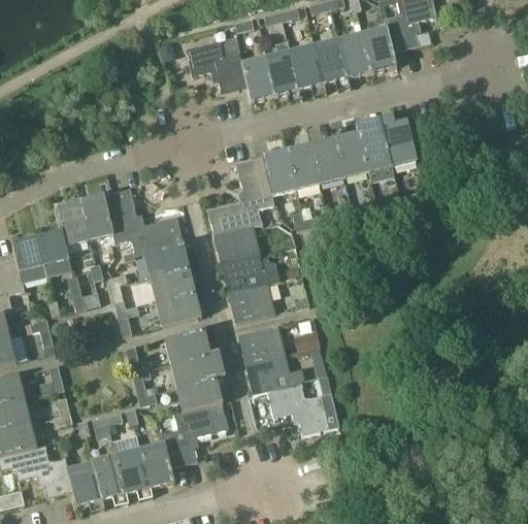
[(332,0),(324,2),(327,11),(342,7),(340,0),(332,0)]
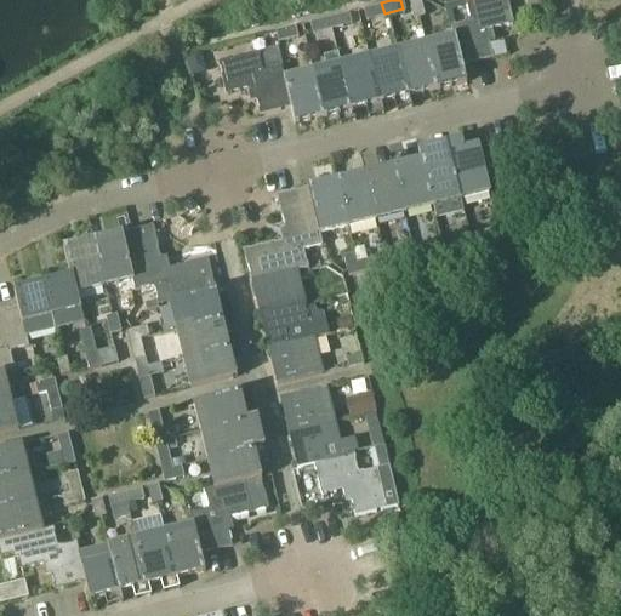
[(425,12),(422,0),(410,0),(414,15),(425,12)]
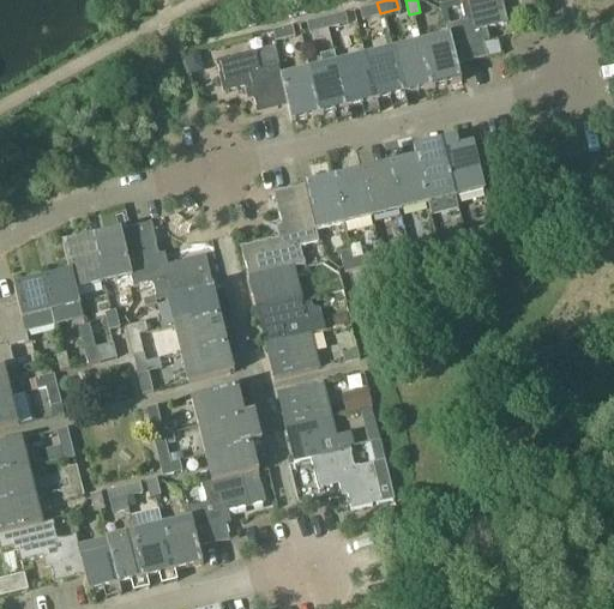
[(444,0),(438,1),(444,22),(446,22),(449,20),(446,8),(447,6),(461,2),(461,0),(444,0)]
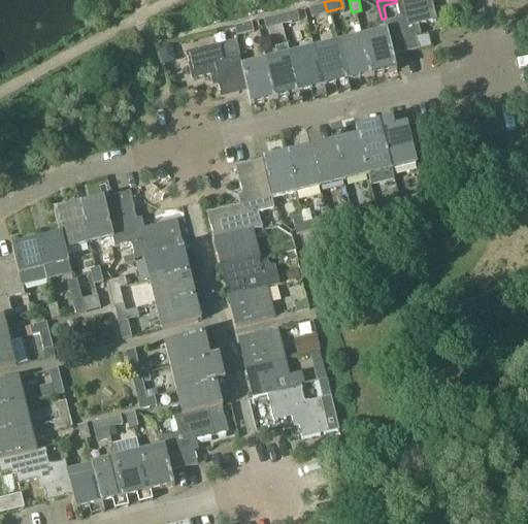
[(384,19),(387,28),(388,28),(394,53),(420,46),(416,27),(420,26),(419,22),(437,18),(432,0),(396,0),(396,2),(399,14),(386,18),(384,19)]
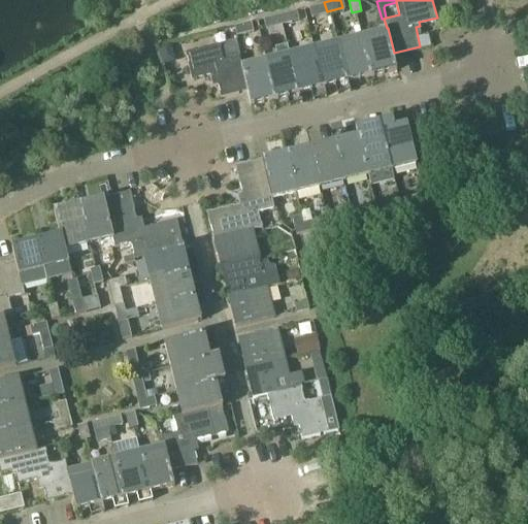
[(312,14),(327,11),(324,2),(310,5),(312,14)]
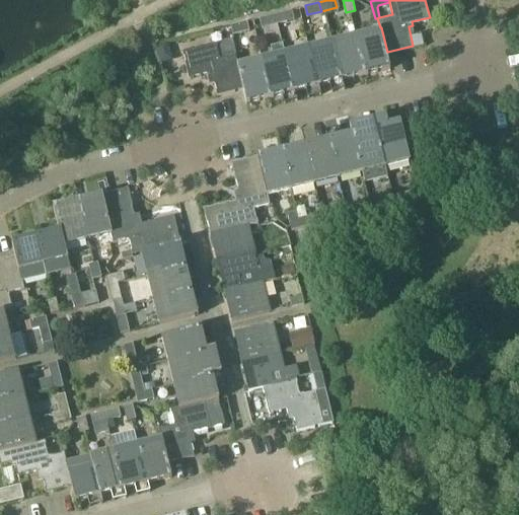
[(292,8),(276,12),(275,12),(277,21),(295,17),(292,8)]
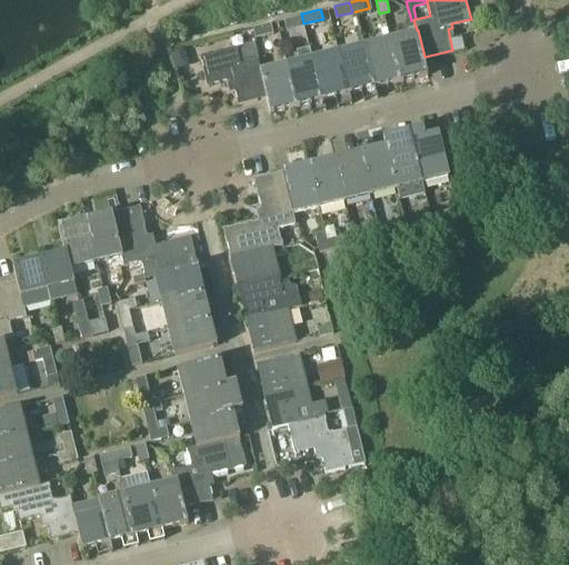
[(288,27),(303,23),(301,13),(285,17),(288,27)]
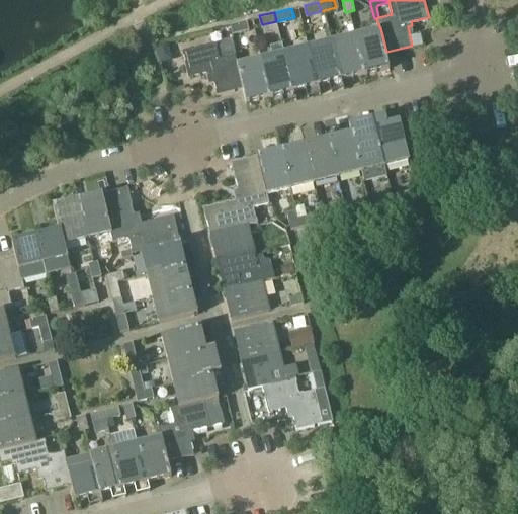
[(250,27),(247,18),(231,22),(233,31),(250,27)]
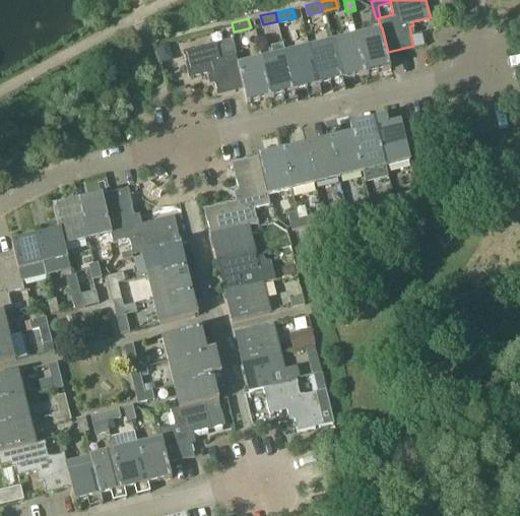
[(381,27),(356,34),(366,72),(391,66),(388,52),(382,27),(381,27)]
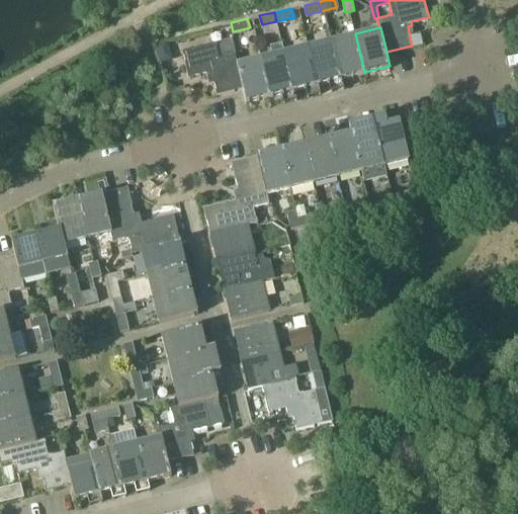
[(331,38),(341,78),(364,72),(355,33),(331,38)]
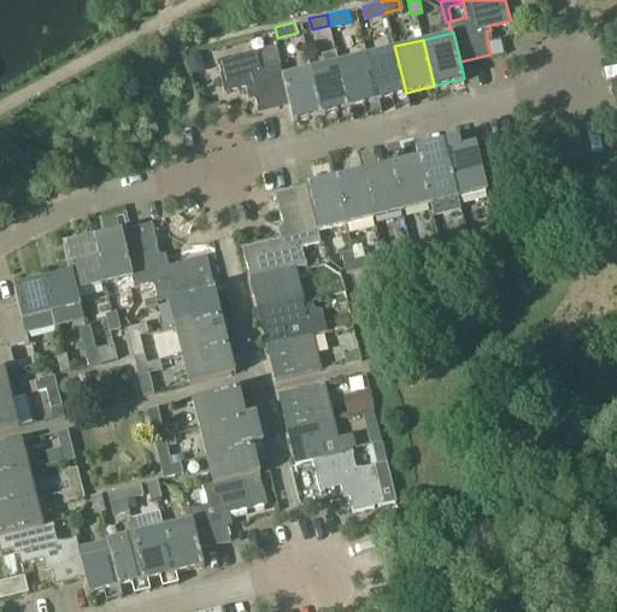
[(191,72),(206,68),(199,46),(184,51),(191,72)]
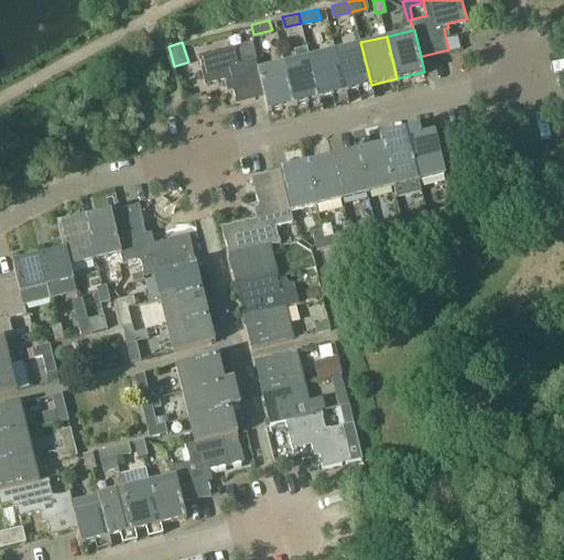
[(345,92),(371,85),(360,42),(335,49),(345,92)]
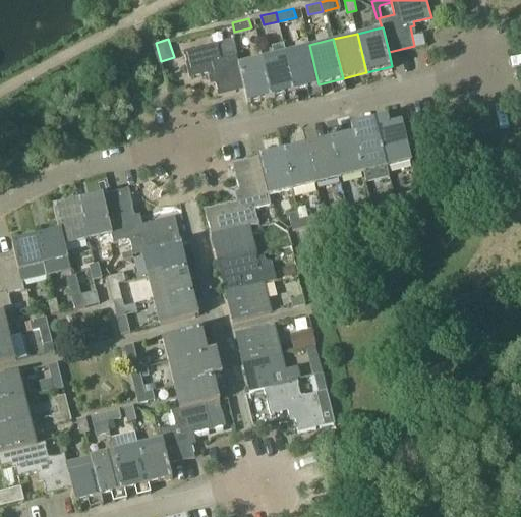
[(218,94),(244,88),(238,62),(236,53),(221,57),(217,41),(183,50),(190,76),(208,72),(209,76),(214,75),(218,94)]
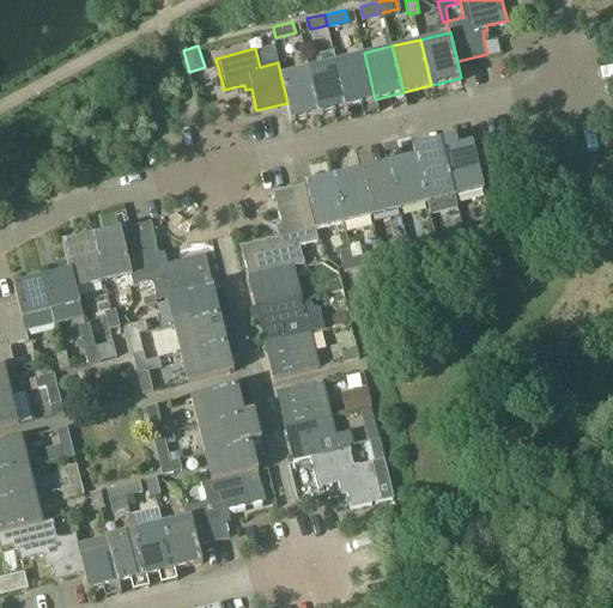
[(322,62),(309,66),(320,113),(346,105),(335,60),(337,60),(333,48),(320,52),(322,62)]
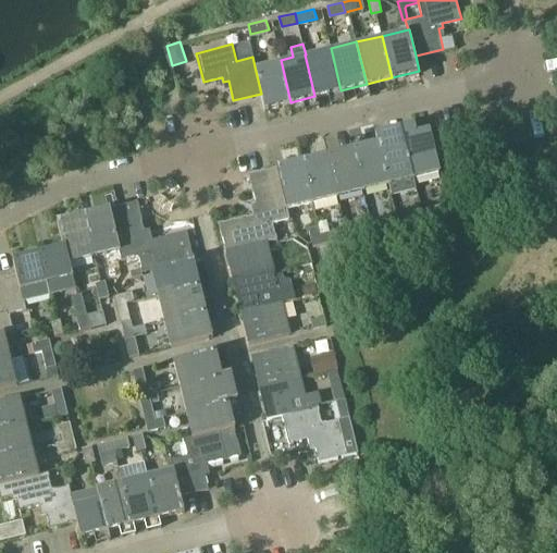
[(305,54),(314,96),(341,90),(331,48),(306,54),(305,54)]
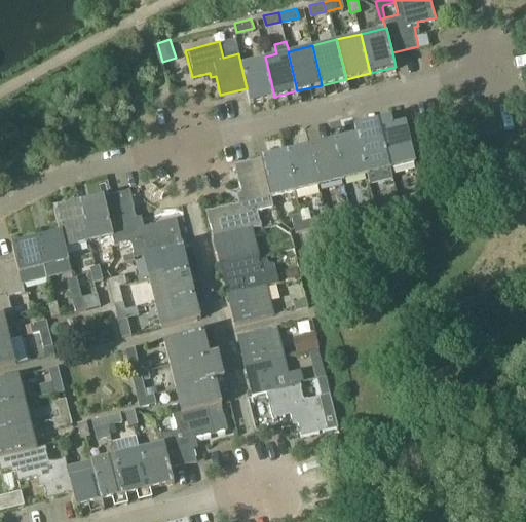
[(265,57),(240,63),(247,88),(250,103),(274,97),(265,57)]
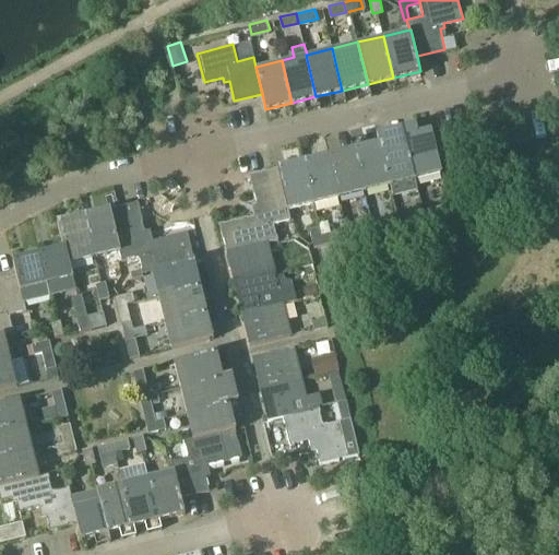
[(402,126),(404,136),(415,177),(442,170),(431,128),(419,131),(416,122),(402,126)]
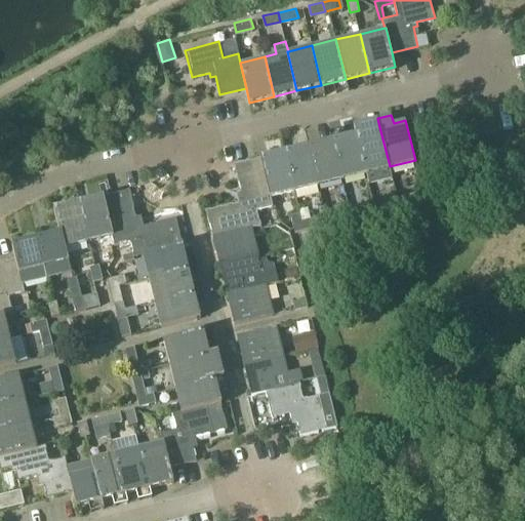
[(390,166),(379,127),(377,118),(354,123),(356,132),(366,172),(390,166)]
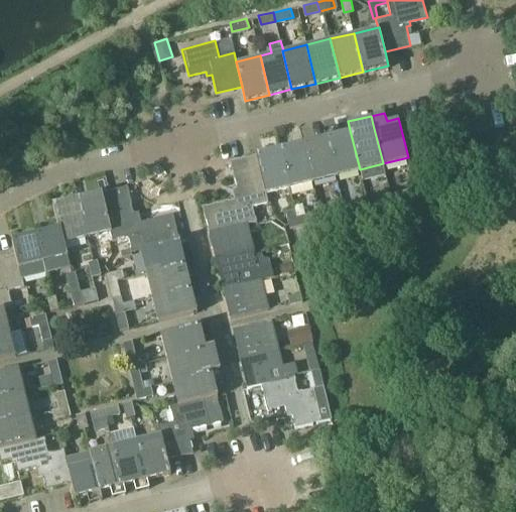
[(336,174),(360,169),(350,130),(327,136),(336,174)]
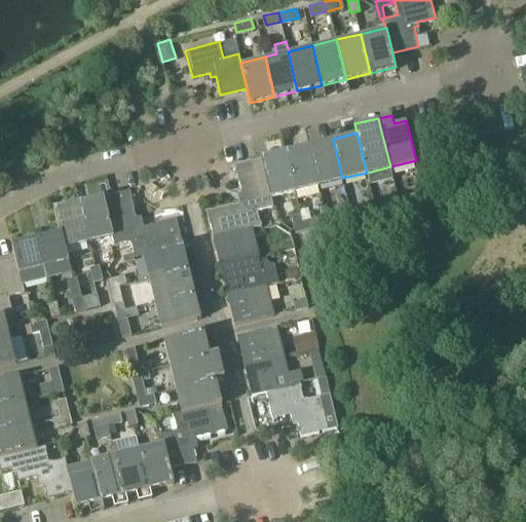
[(333,139),(309,145),(318,184),(342,178),(333,139)]
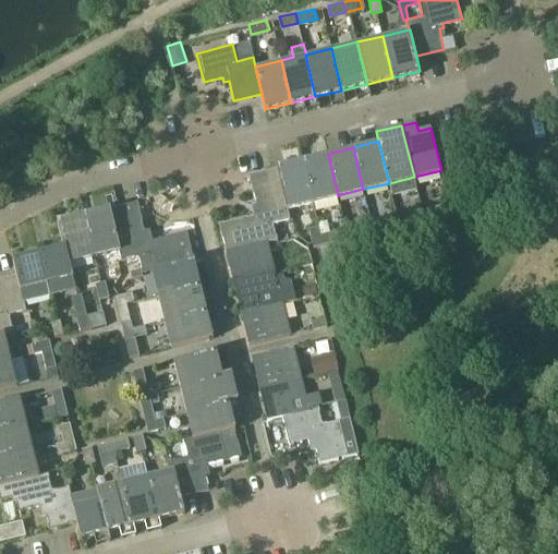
[(313,202),(338,195),(328,154),(303,159),(313,202)]
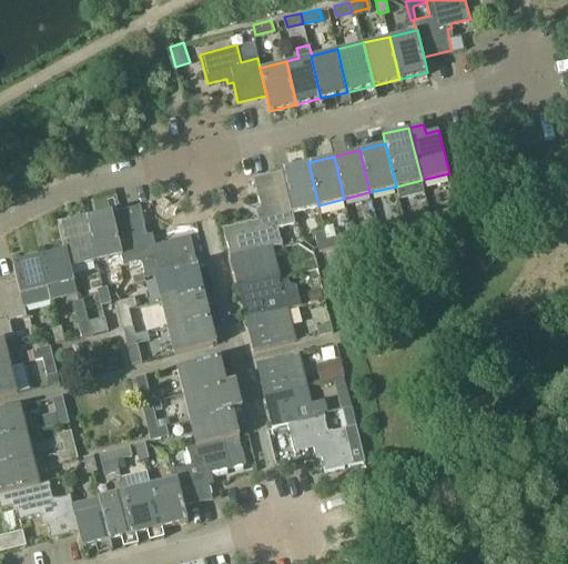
[(292,212),(293,211),(318,205),(308,162),(281,169),(282,169),(280,170),(284,185),(285,185),(292,212)]
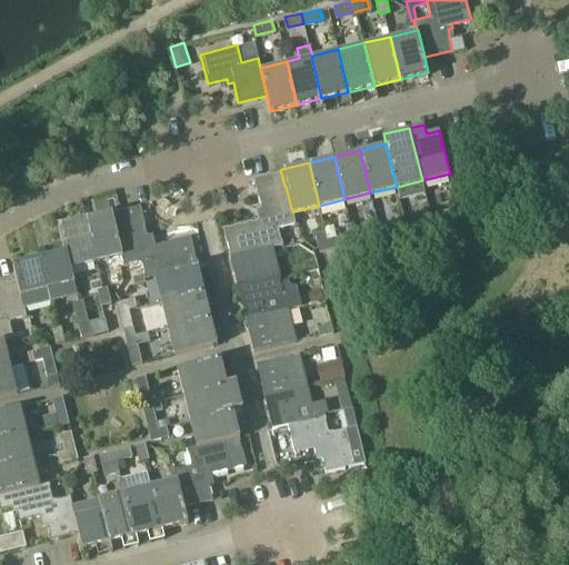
[(230,255),(246,251),(272,245),(272,246),(283,243),(279,226),(296,222),(293,211),(292,212),(286,186),(285,186),(280,170),(253,177),(262,212),(258,214),(259,218),(223,226),(230,255)]
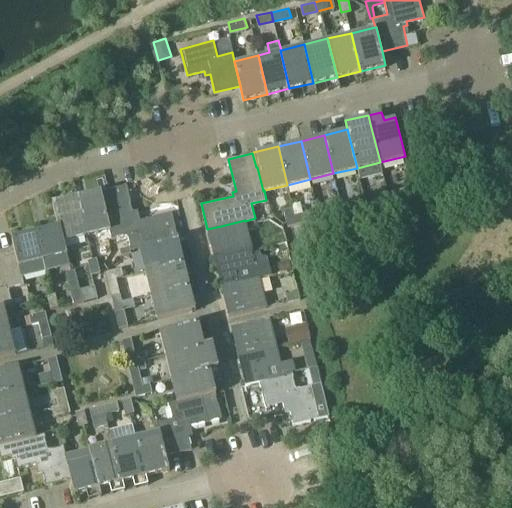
[(127,183),(102,189),(105,203),(104,203),(110,227),(109,228),(112,237),(127,233),(130,245),(130,248),(140,246),(140,245),(164,240),(164,239),(176,236),(178,236),(171,210),(140,218),(139,214),(134,215),(127,183)]
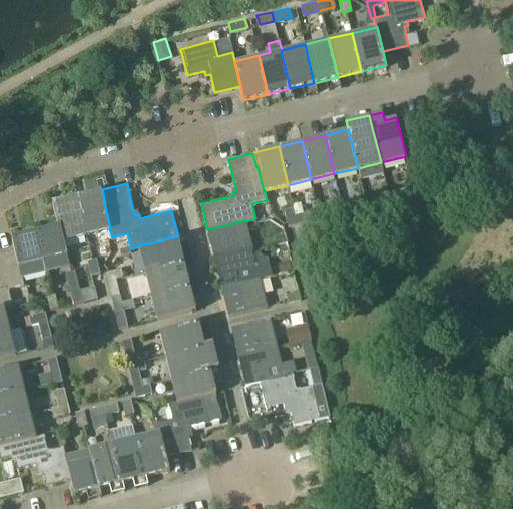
[(404,187),(389,191),(388,191),(390,200),(406,196),(404,187)]
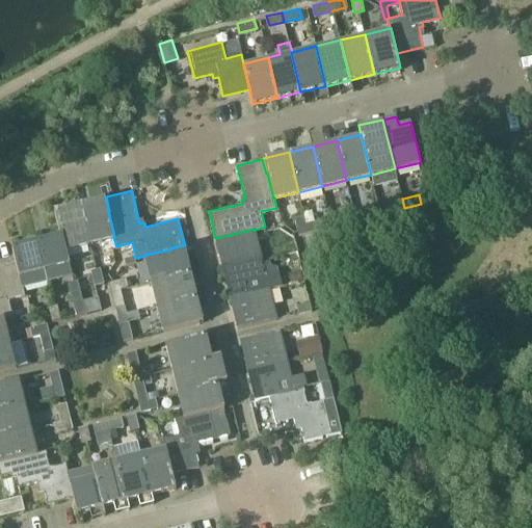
[(105,196),(81,203),(90,242),(113,237),(114,236),(108,211),(109,211),(106,196),(105,196)]
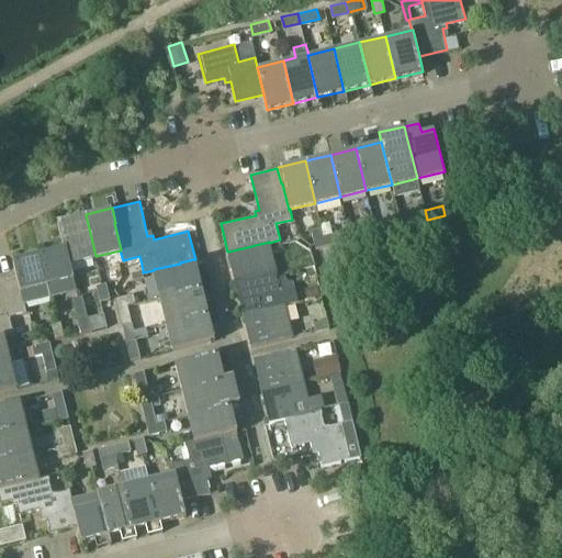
[(409,224),(427,220),(425,210),(407,214),(409,224)]
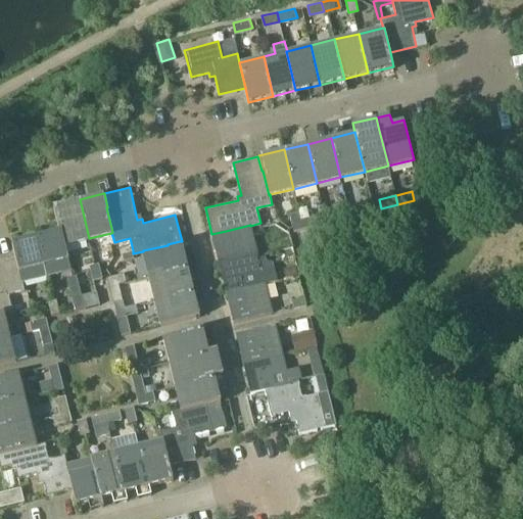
[(54,205),(59,229),(60,229),(64,244),(65,244),(89,238),(80,199),(54,205)]
